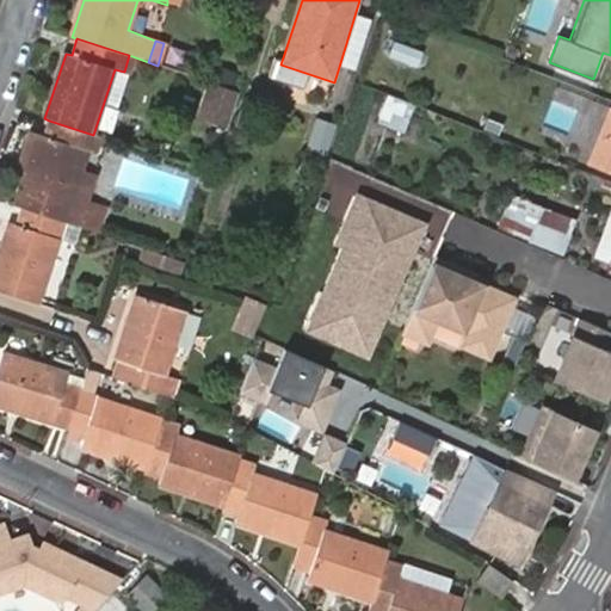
[(421,54),(393,44),(388,59),(417,67),(421,54)]
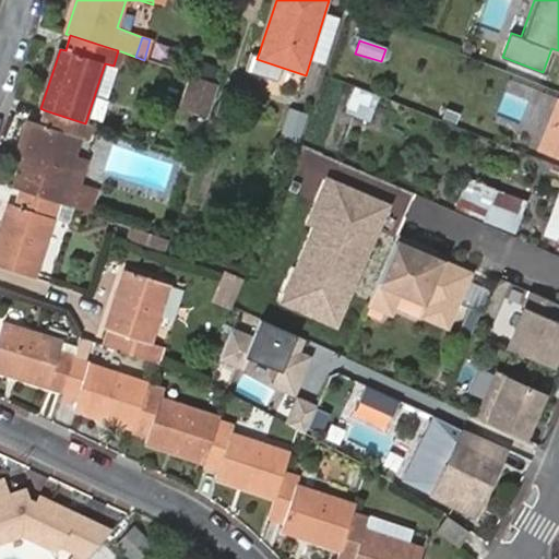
[(274,82),(280,67),(257,59),(246,56),(240,70),(274,82)]
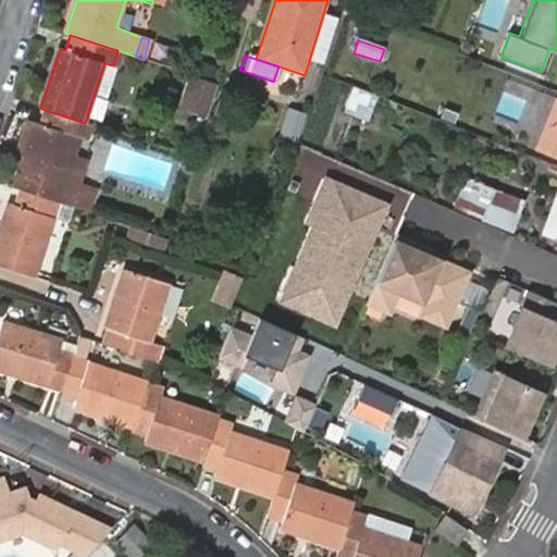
[(218,84),(193,75),(182,108),(207,115),(218,84)]
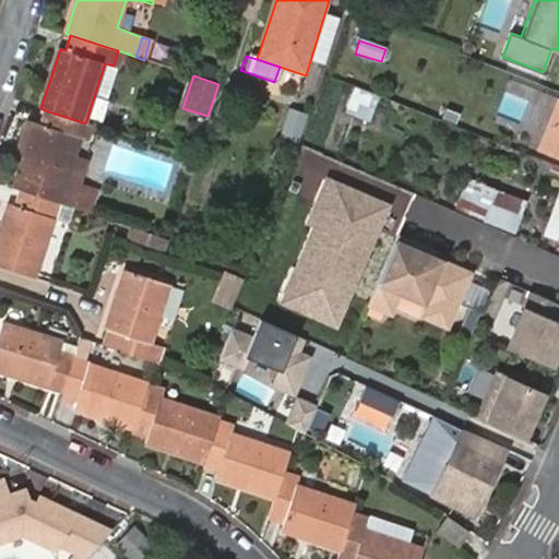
[(412,90),(392,83),(390,92),(408,99),(412,90)]
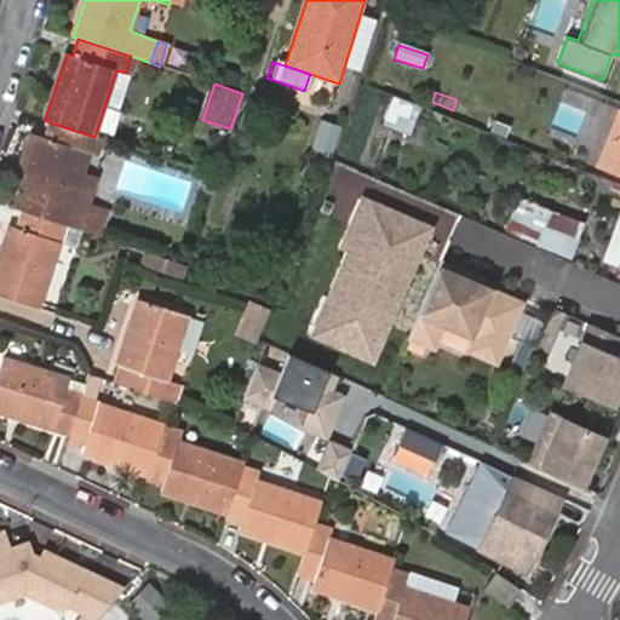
[(399,97),(390,93),(373,136),(382,139),(399,97)]
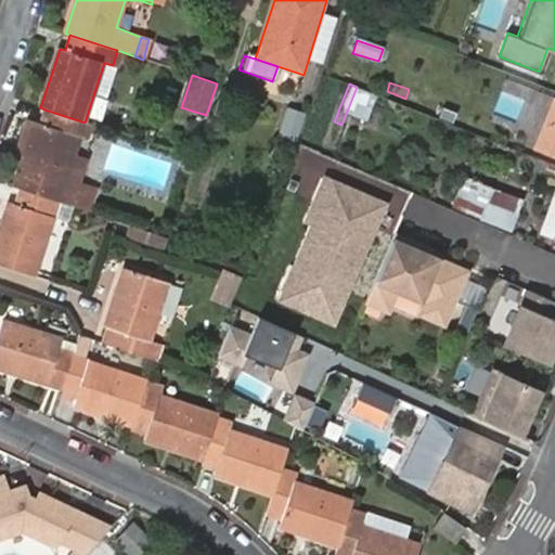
[(297,136),(302,112),(285,107),(279,131),(297,136)]
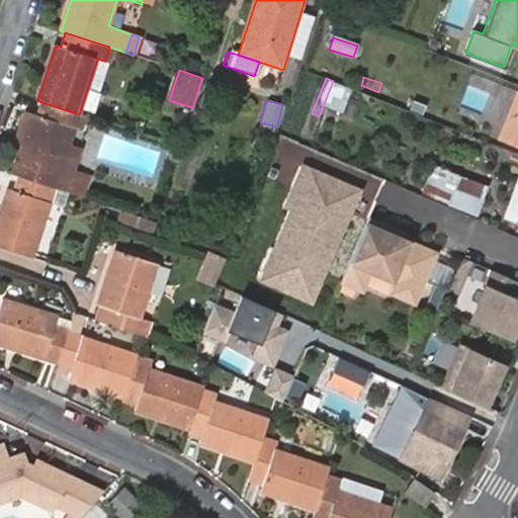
[(86,116),(79,114),(41,102),(38,115),(32,113),(12,174),(18,176),(54,188),(80,196),(87,175),(62,166),(74,127),(82,130),(86,116)]
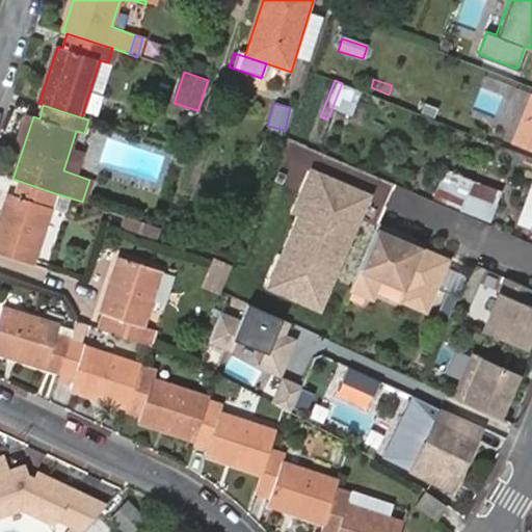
[(499,192),(443,173),(433,198),(460,209),(460,210),(489,221),(499,192)]
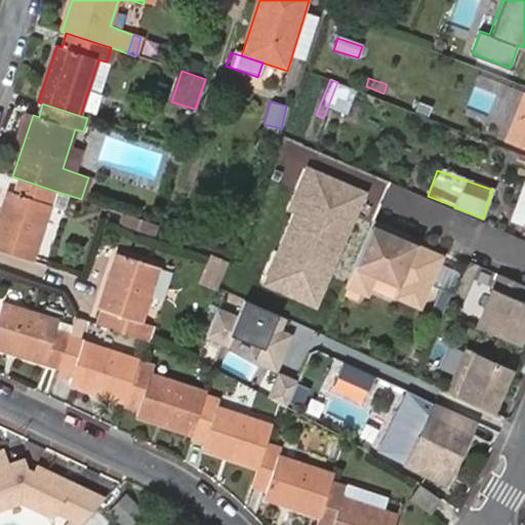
[(314,305),(326,275),(319,272),(323,263),(330,266),(361,195),(307,171),(290,209),(296,212),(279,254),(285,256),(275,281),(295,289),(292,295),(314,305)]
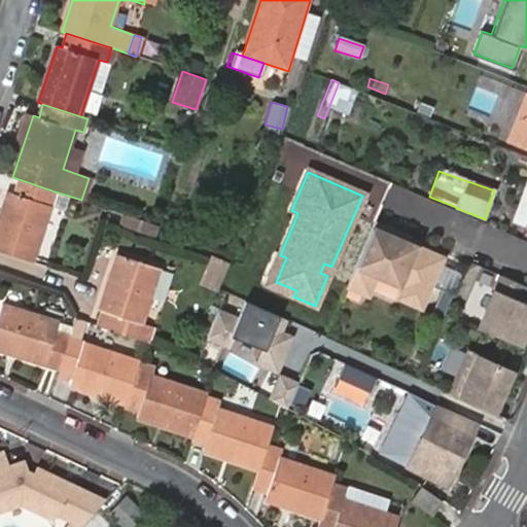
[(81,200),(84,201),(91,178),(89,178),(81,200)]
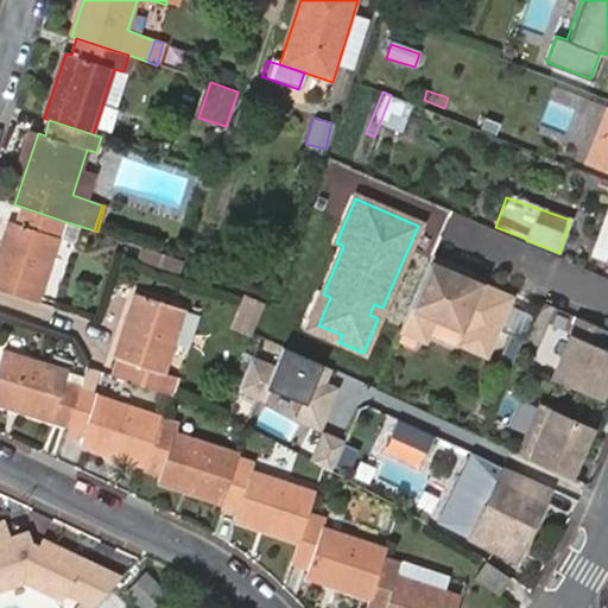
[(0,290),(37,303),(63,221),(21,207),(16,223),(8,221),(0,247),(0,290)]
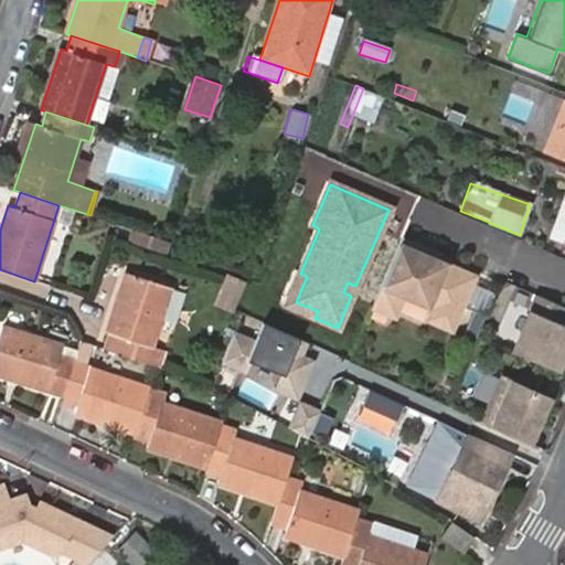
[(130,230),(126,241),(163,253),(168,242),(130,230)]
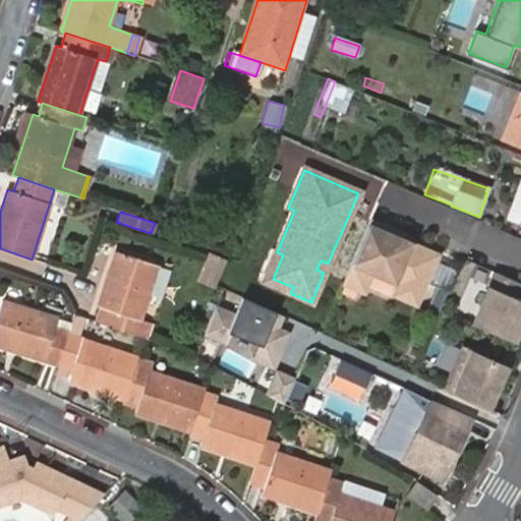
[(390,227),(369,219),(342,283),(357,289),(364,286),(371,272),(399,284),(395,294),(415,303),(436,255),(399,239),(387,234),(390,227)]
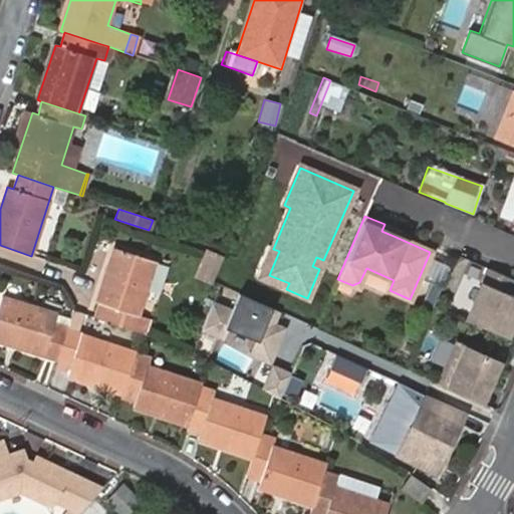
[(397,229),(384,224),(381,231),(394,236),(397,229)]
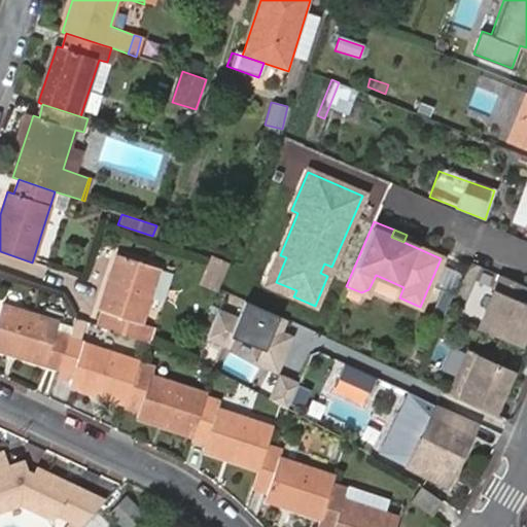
[(264,277),(276,282),(286,257),(280,255),(274,252),(264,277)]
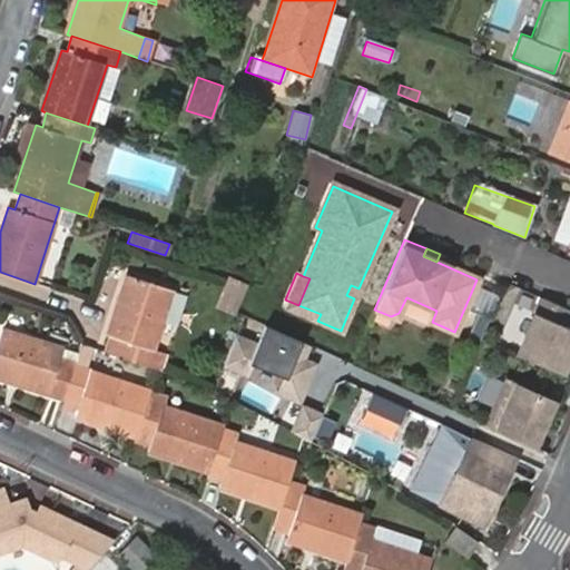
[(111,337),(107,353),(158,370),(164,354),(153,351),(170,291),(127,277),(108,335),(111,337)]
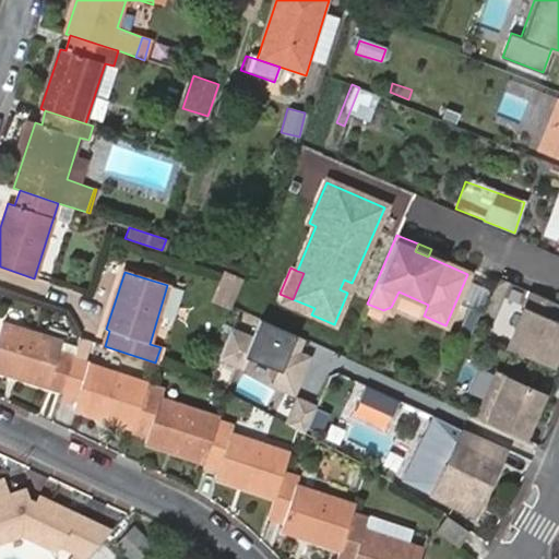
[(228,308),(238,278),(224,274),(214,304),(228,308)]
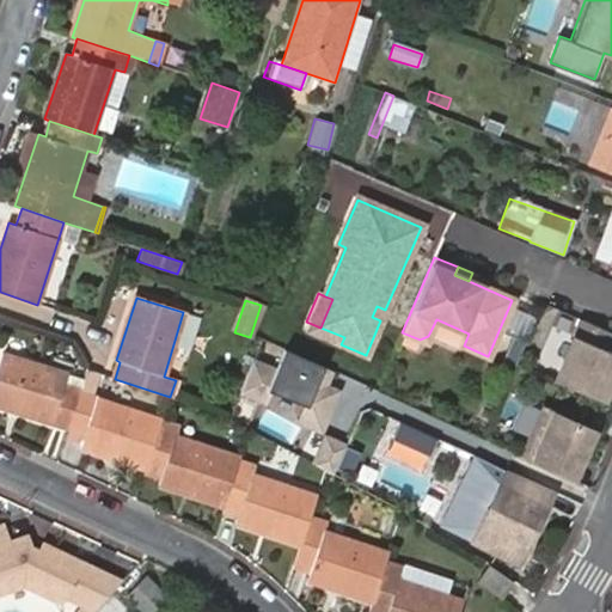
[(385,310),(377,306),(372,317),(380,320),(385,310)]
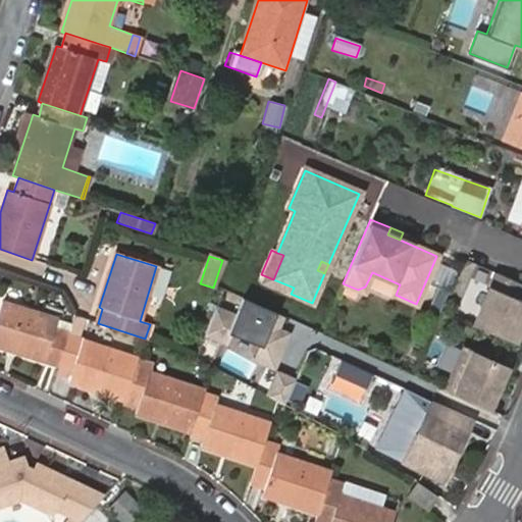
[(520,283),(494,272),(473,323),(514,341),(521,320),(521,300),(514,297),(520,283)]
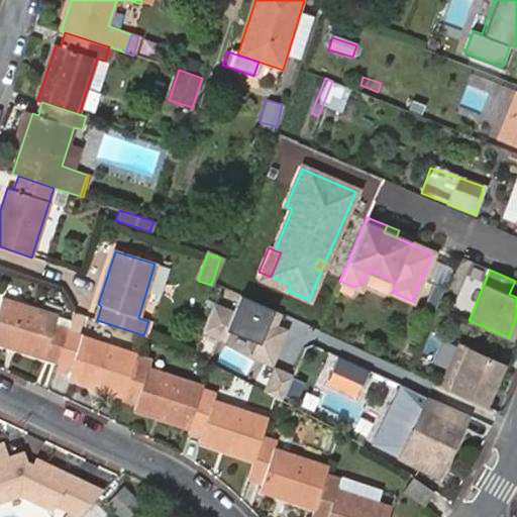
[(433,309),(441,289),(432,285),(423,305),(433,309)]
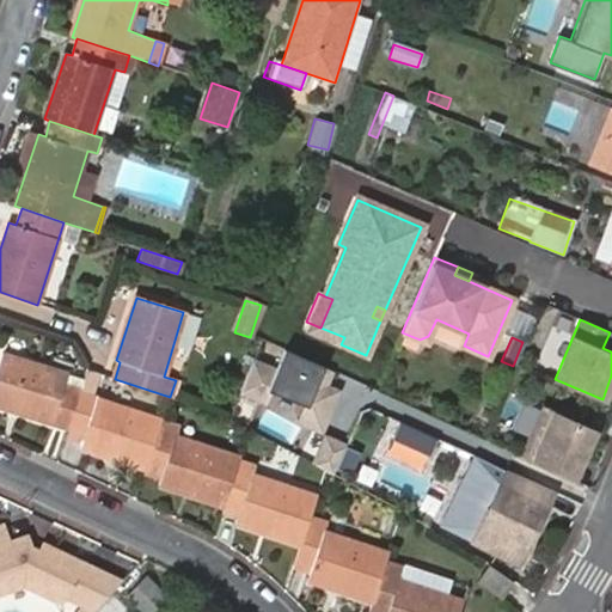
[(280,372),(252,361),(238,397),(268,409),(273,396),(300,407),(293,424),(323,436),(341,391),(328,385),(334,372),(287,353),(280,372)]
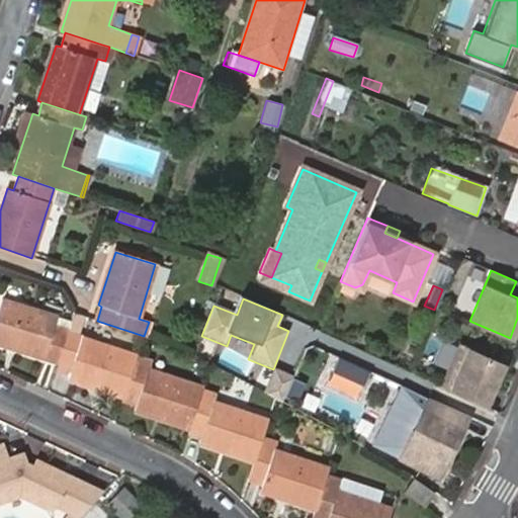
[(67,334),(68,332),(53,328),(55,318),(3,300),(0,310),(0,346),(57,364),(67,334)]
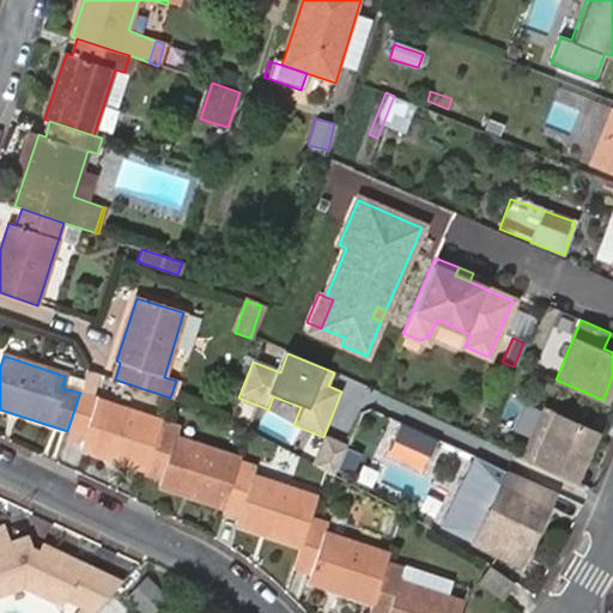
[(102,375),(87,370),(80,393),(79,395),(67,431),(66,437),(83,442),(82,450),(146,472),(162,425),(162,423),(93,400),(102,375)]
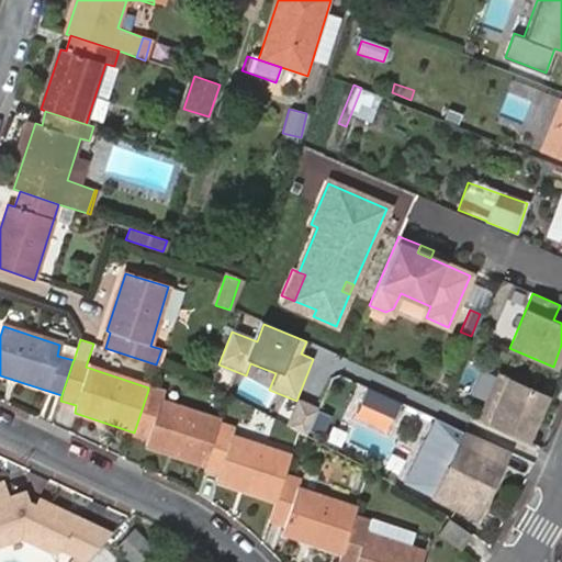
[(479,417),(516,434),(523,418),(532,423),(546,393),(498,371),(479,417)]
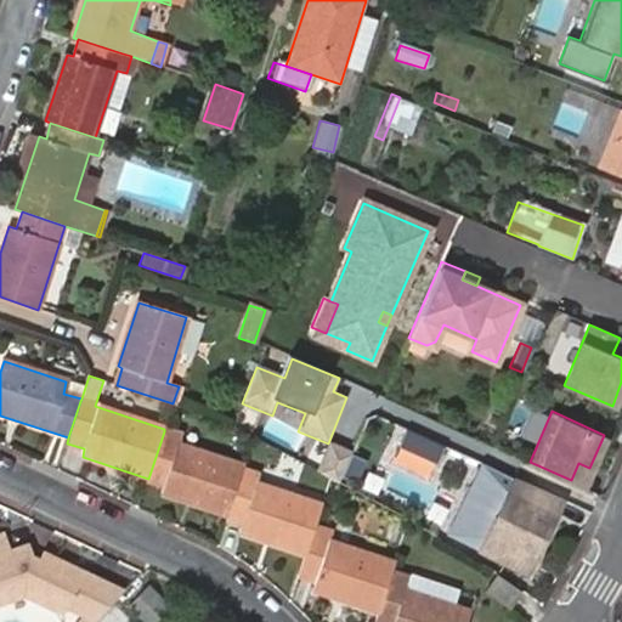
[(164,431),(148,479),(147,481),(165,487),(163,495),(226,515),(242,470),(243,467),(180,445),(182,437),(164,431)]
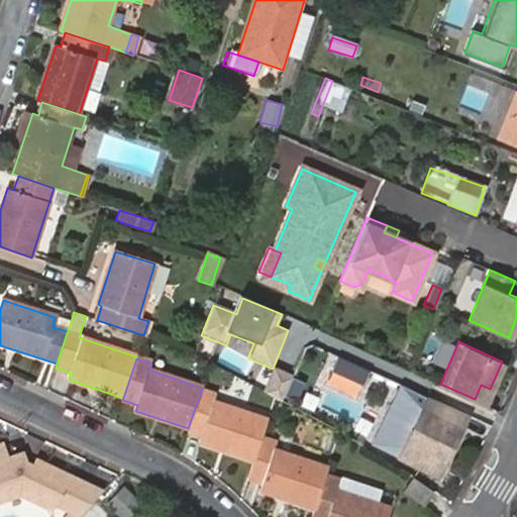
[(470,419),(398,383),(367,445),(438,481),(470,419)]
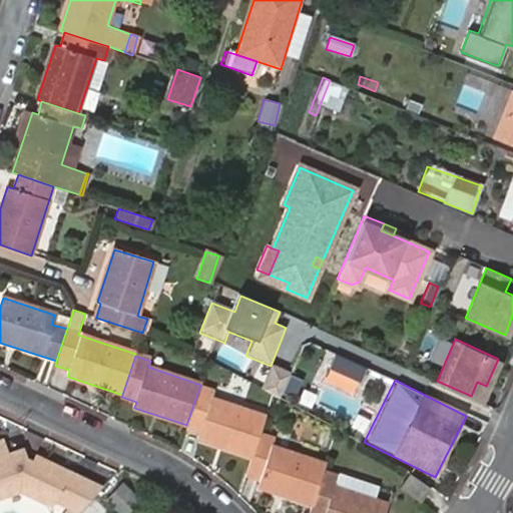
[(477,382),(471,396),(480,400),(486,386),(477,382)]
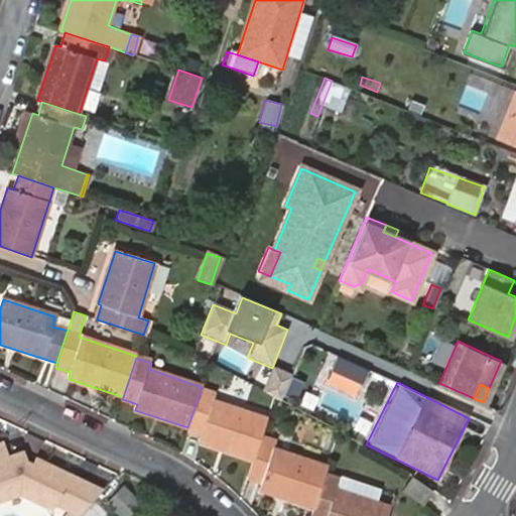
[(201,390),(187,427),(187,428),(202,433),(199,442),(252,461),(259,437),(265,418),(213,401),(215,395),(201,390)]
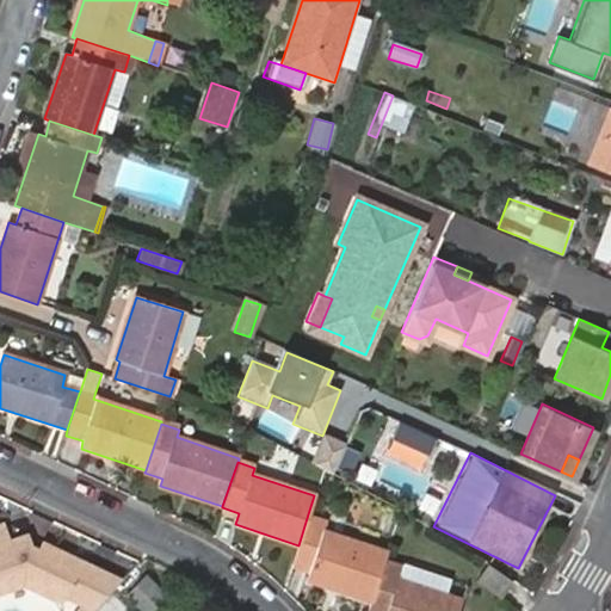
[(307,518),(298,545),(291,567),(309,573),(307,581),(371,602),(386,560),(388,553),(323,531),(325,524),(307,518)]
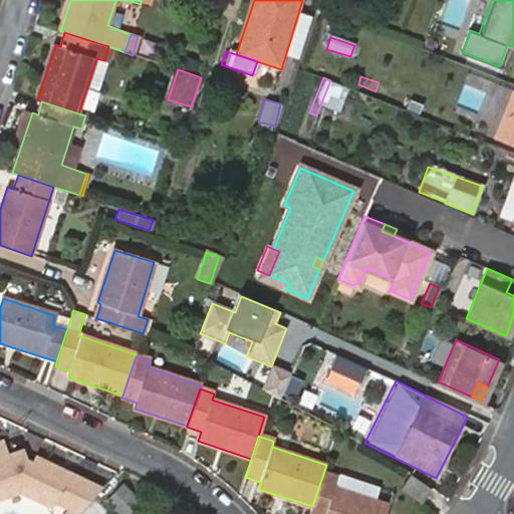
[(0,442),(0,487),(12,494),(25,490),(58,507),(62,499),(74,473),(43,458),(38,466),(31,462),(27,451),(11,456),(6,441),(0,442)]
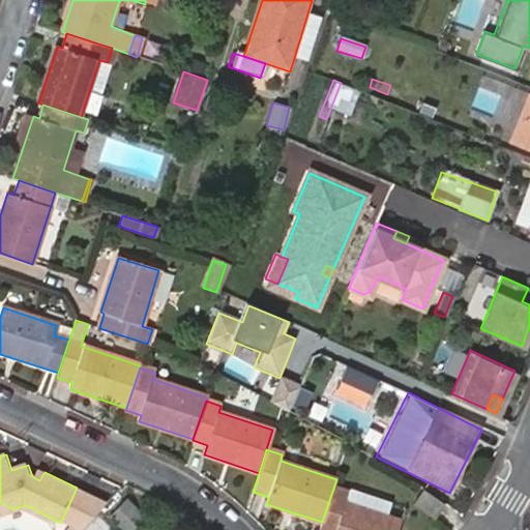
[(334,486),(322,522),(319,529),(398,529),(402,520),(345,501),(348,491),(334,486)]
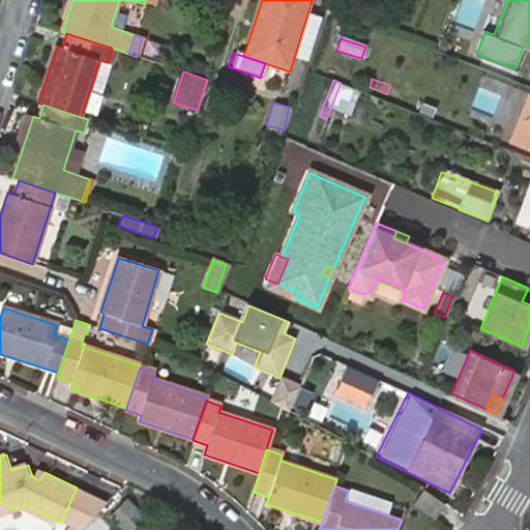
[(76,521),(87,493),(77,488),(64,514),(76,521)]
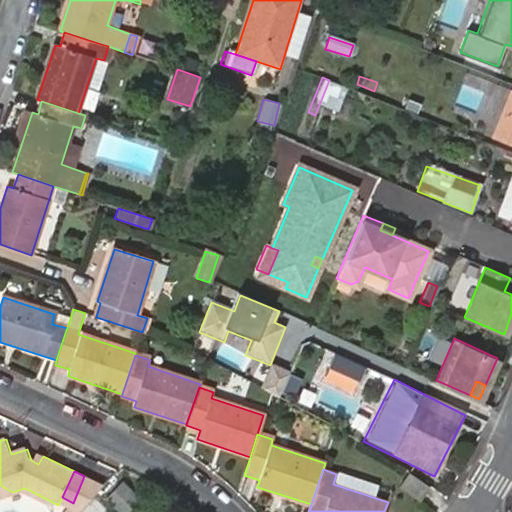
[(430,487),(408,473),(399,486),(419,500),(430,487)]
